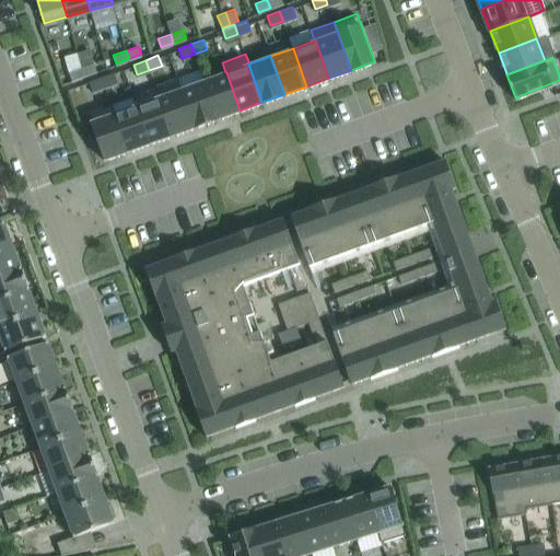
[(93,61),(81,66),(84,74),(96,70),(93,61)]
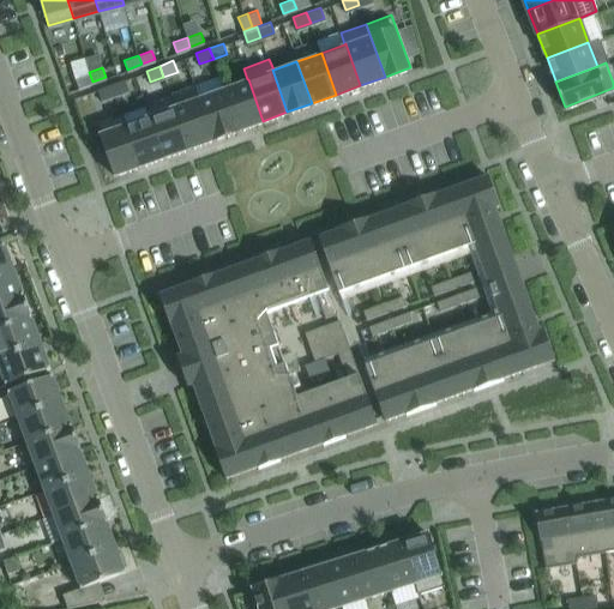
[(92,82),(89,72),(76,77),(78,86),(92,82)]
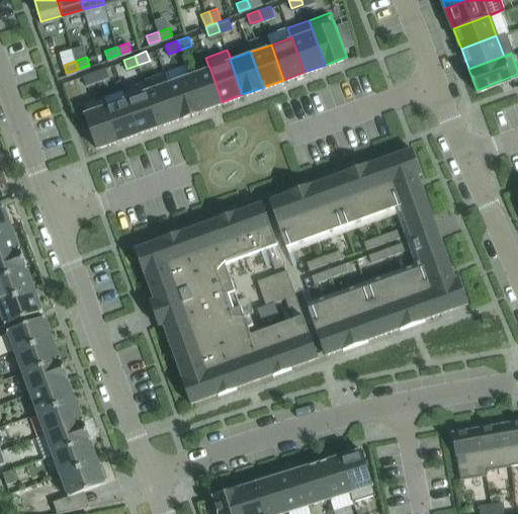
[(108,75),(105,66),(93,70),(97,79),(108,75)]
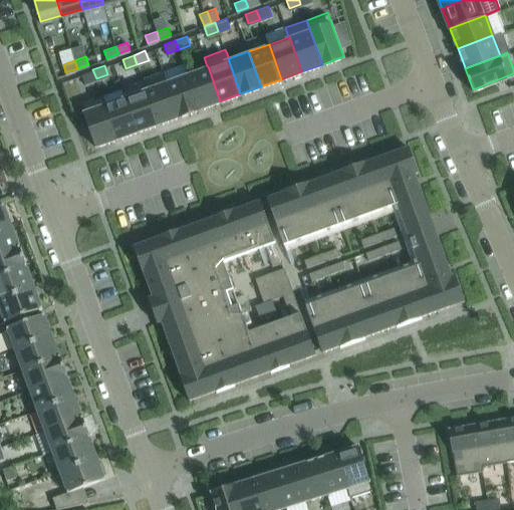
[(208,66),(207,66),(187,73),(200,108),(220,101),(208,66)]
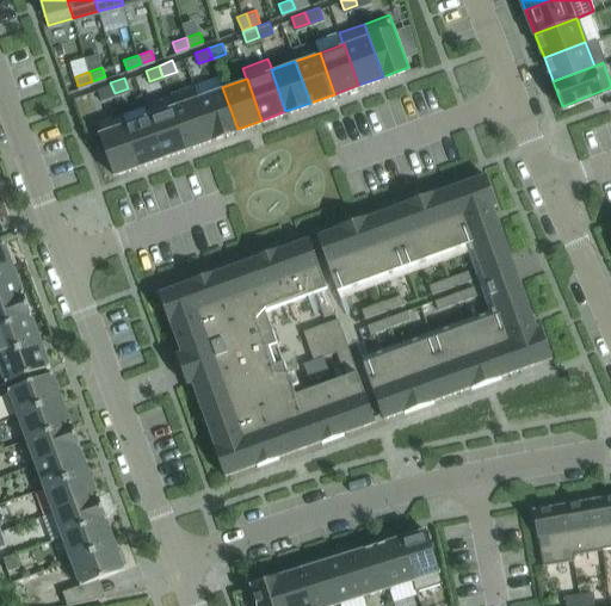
[(115,93),(110,82),(97,87),(102,99),(115,93)]
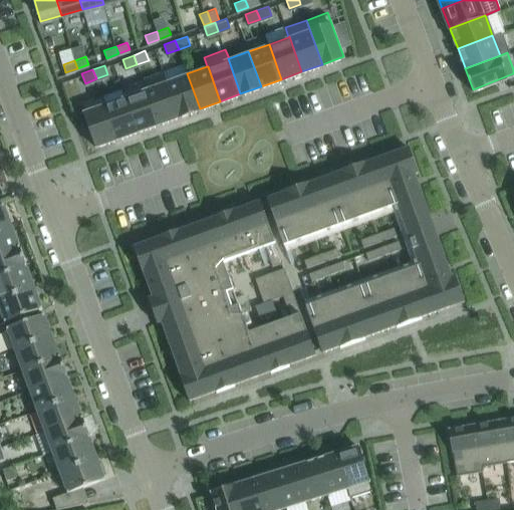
[(200,108),(187,73),(167,80),(179,115),(200,108)]
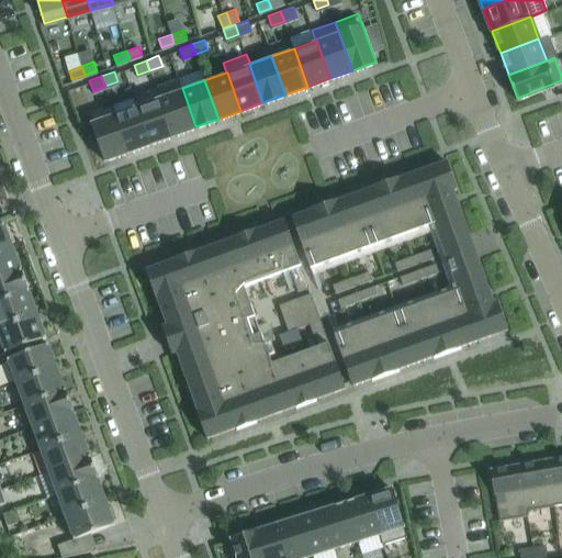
[(159,97),(160,96),(157,86),(133,95),(136,104),(137,104),(150,143),(173,135),(159,97)]
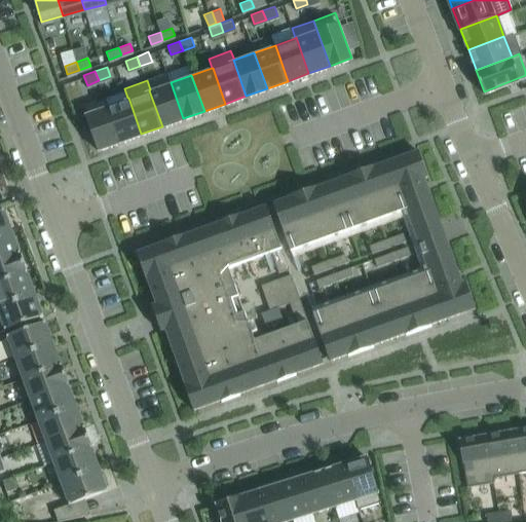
[(183,118),(171,82),(150,89),(149,90),(162,126),(183,118)]
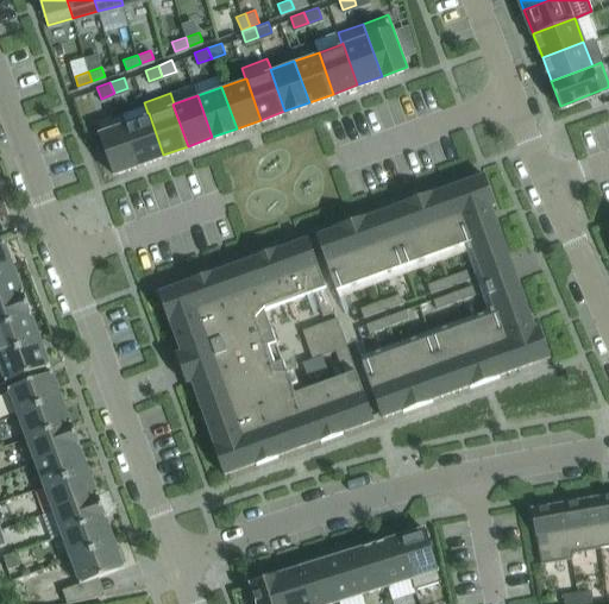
[(124,121),(125,121),(121,111),(95,120),(102,140),(98,142),(102,153),(107,152),(114,172),(139,163),(124,121)]
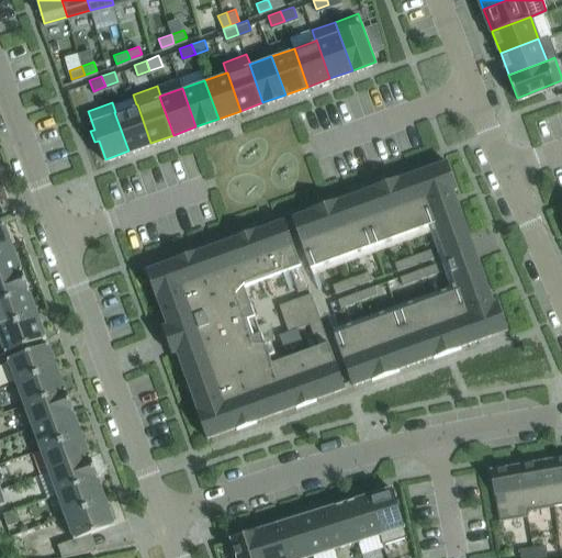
[(136,104),(115,112),(114,112),(128,151),(150,143),(137,104),(136,104)]
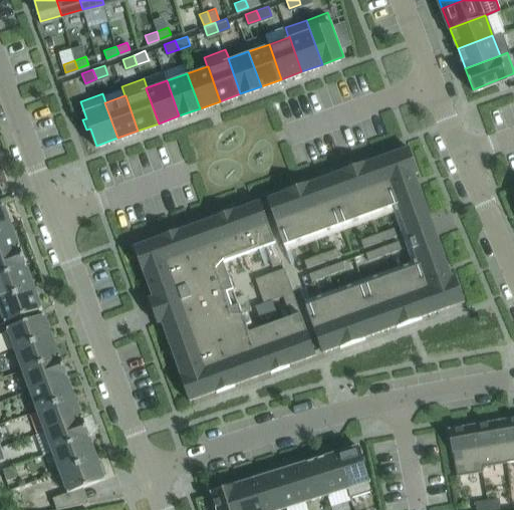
[(397,202),(404,222),(419,263),(305,303),(322,350),(339,343),(339,344),(364,336),(364,334),(365,334),(396,323),(397,324),(421,315),(421,314),(464,299),(455,274),(452,275),(428,211),(414,172),(418,170),(409,146),(365,161),(364,160),(340,169),(340,170),(308,181),(308,180),(283,189),(284,190),(267,196),(283,243),(397,202)]
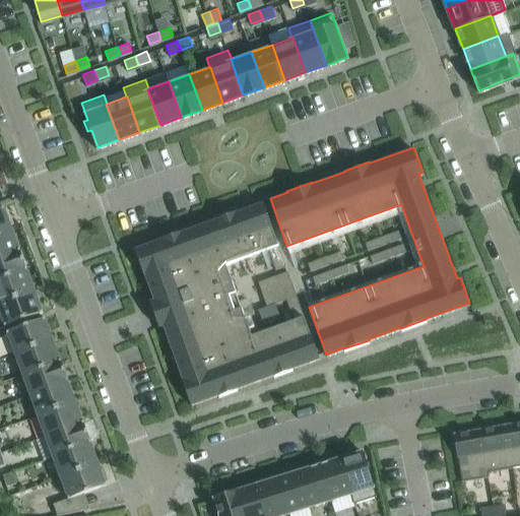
[(225,262),(267,247),(278,243),(263,201),(236,211),(236,209),(216,216),(217,217),(181,231),(180,230),(161,237),(161,238),(135,247),(144,272),(145,272),(154,298),(149,300),(154,314),(158,324),(164,323),(183,377),(182,378),(191,402),(218,393),(218,394),(237,387),(237,386),(273,373),(273,374),(293,368),(291,367),(319,357),(304,315),(294,318),(251,333),(225,262)]
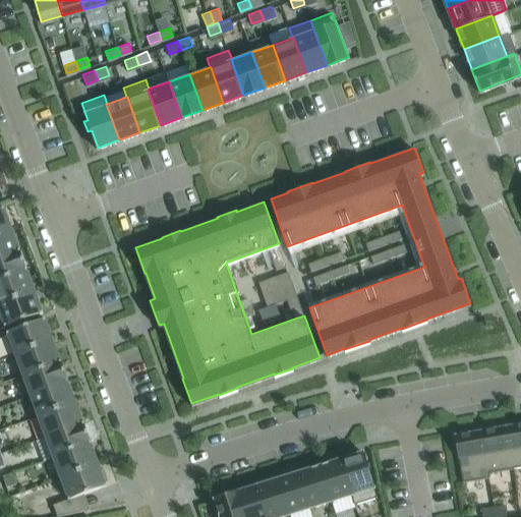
[(0,230),(11,226),(4,207),(3,205),(0,206),(0,230)]
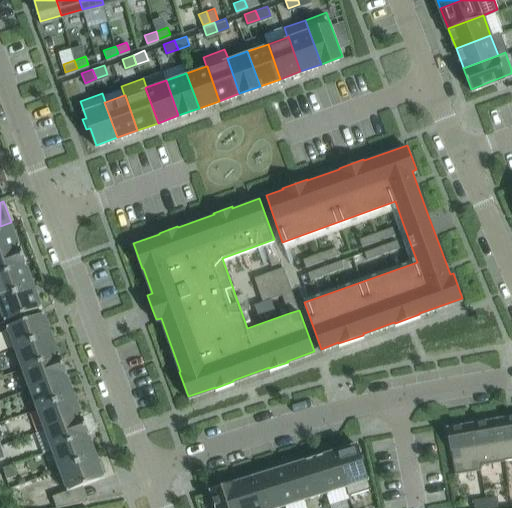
[(0,249),(18,243),(11,222),(0,226),(0,249)]
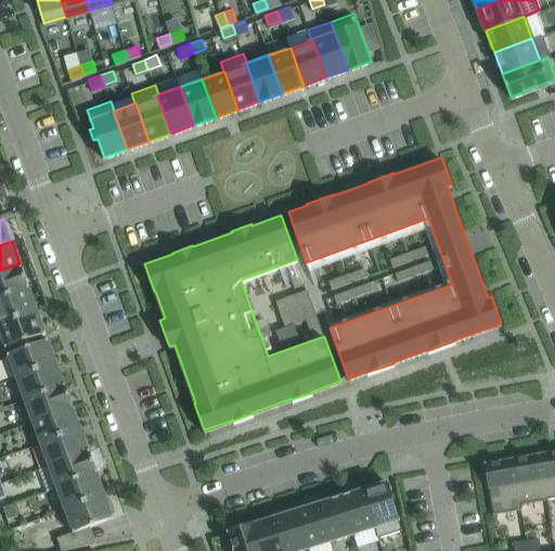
[(428,252),(425,244),(413,248),(415,256),(428,252)]
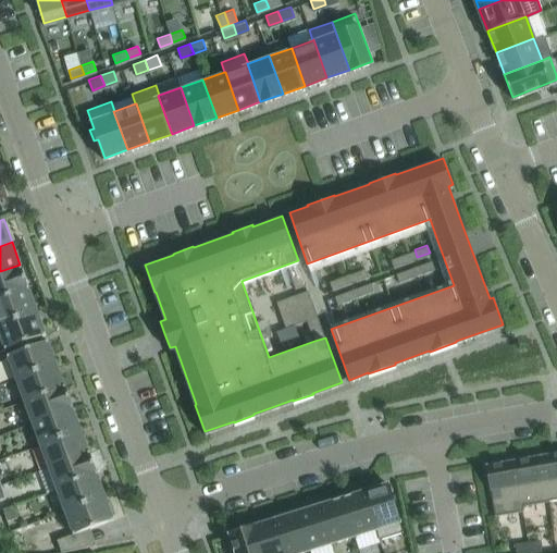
[(417,257),(415,249),(403,254),(406,261),(417,257)]
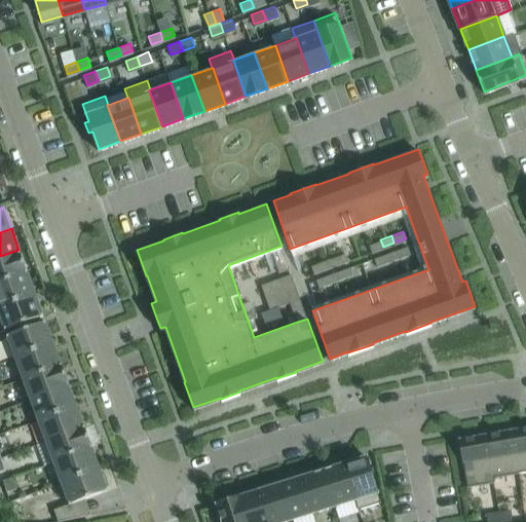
[(383,247),(380,239),(369,244),(371,251),(383,247)]
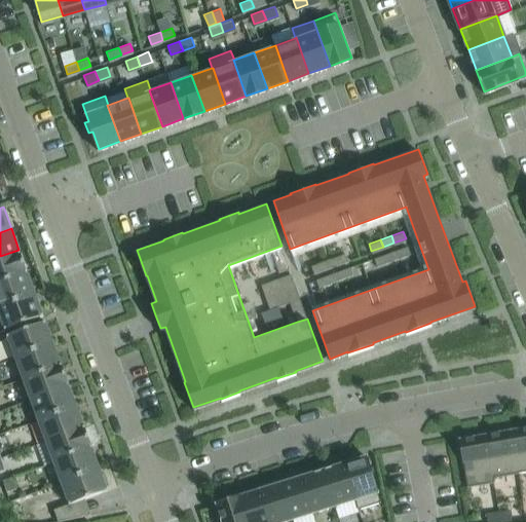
[(410,252),(408,245),(396,249),(399,256),(410,252)]
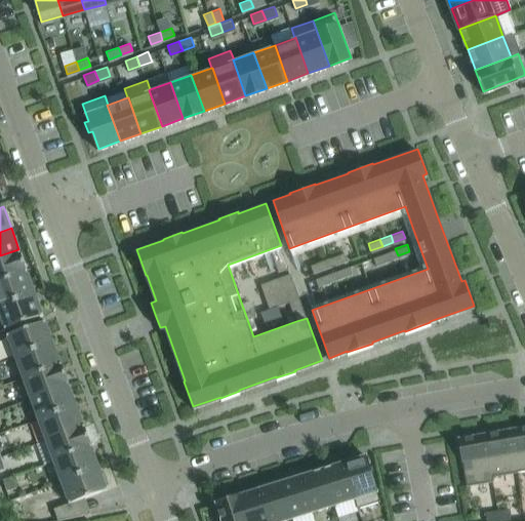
[(283,252),(281,245),(270,249),(273,256),(283,252)]
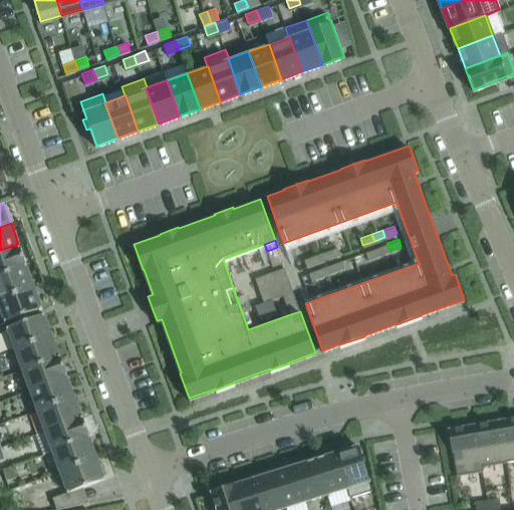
[(390,250),(387,243),(376,247),(378,254),(390,250)]
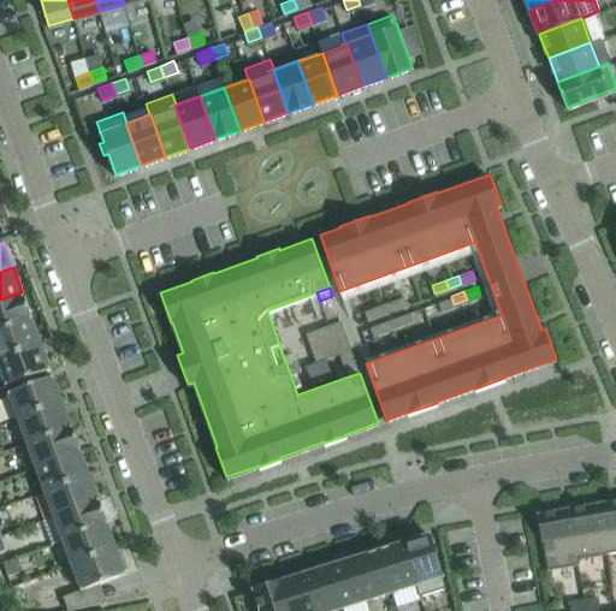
[(23,292),(22,292),(0,300),(0,327),(31,316),(23,292)]
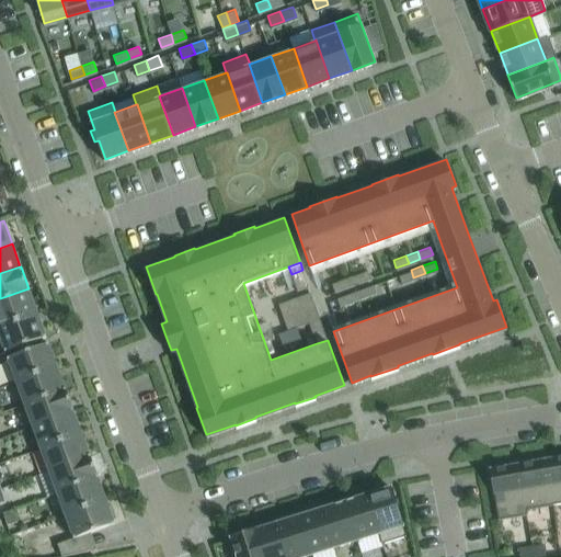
[(367,269),(355,273),(358,282),(370,277),(367,269)]
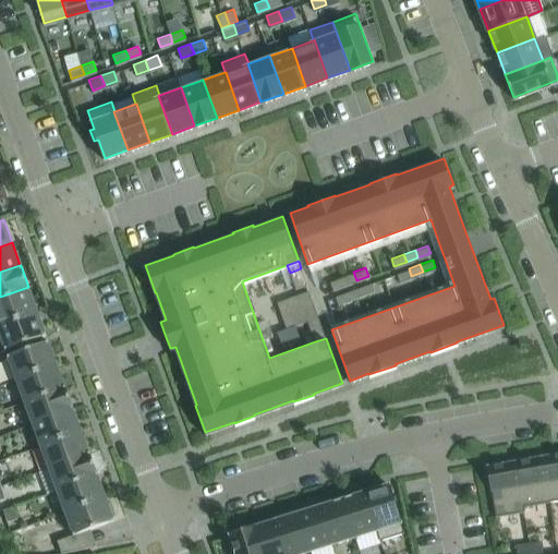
[(292,279),(303,275),(301,268),(290,273),(292,279)]
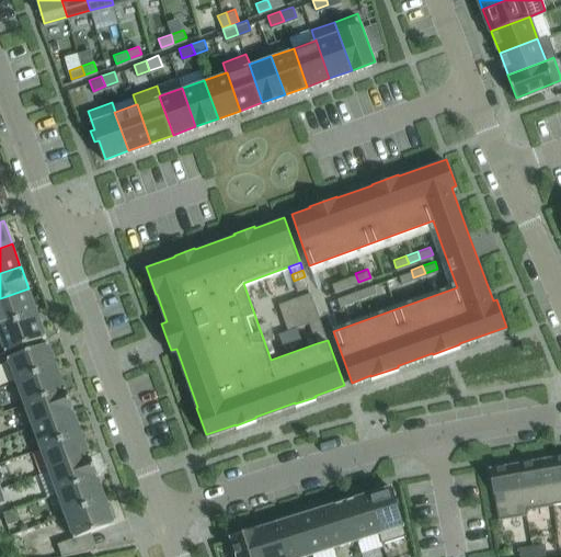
[(413,277),(411,270),(398,274),(401,282),(413,277)]
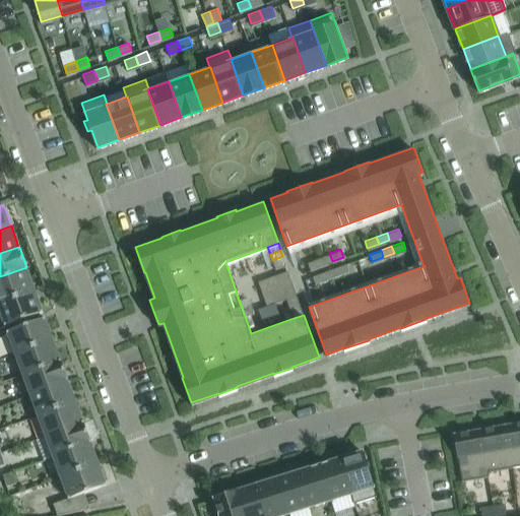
[(332,261),(329,253),(318,257),(321,264),(332,261)]
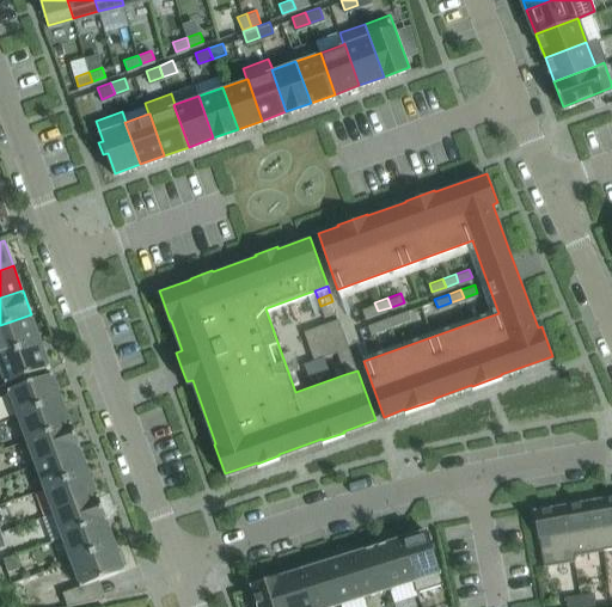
[(336,310),(332,301),(320,306),(324,314),(336,310)]
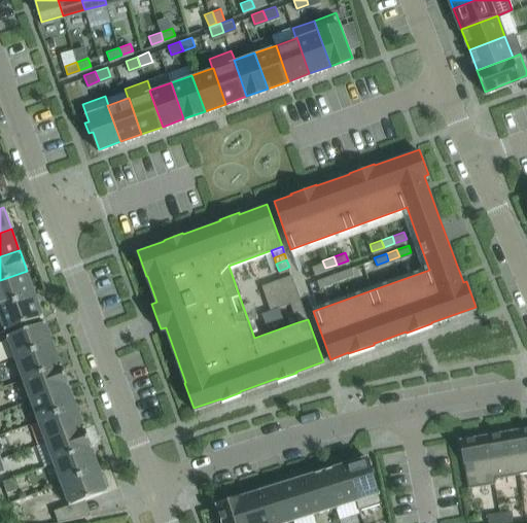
[(325,268),(322,260),(311,265),(314,272),(325,268)]
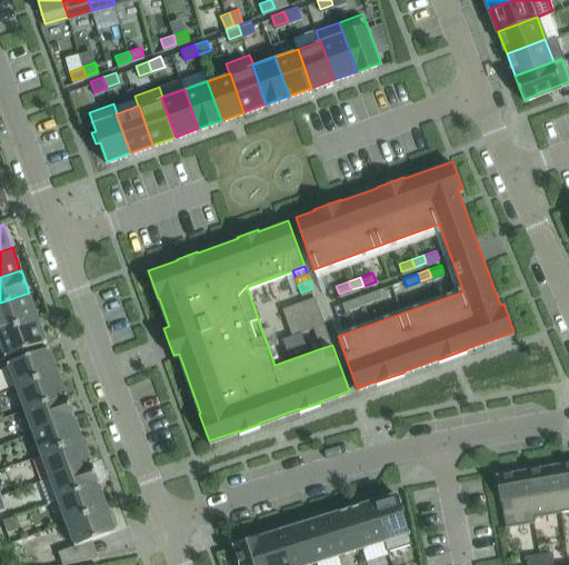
[(381,296),(378,287),(366,291),(369,300),(381,296)]
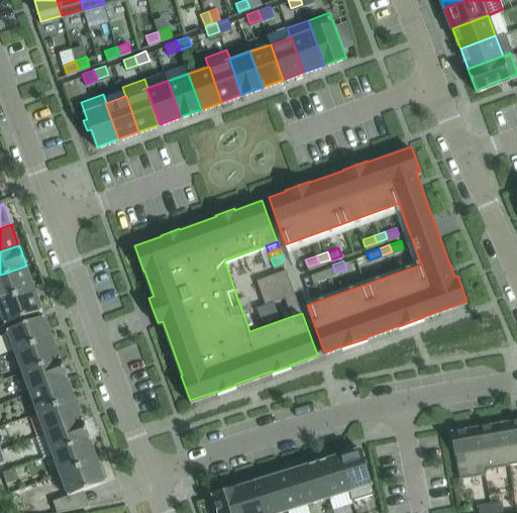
[(335,273),(332,265),(321,269),(324,277),(335,273)]
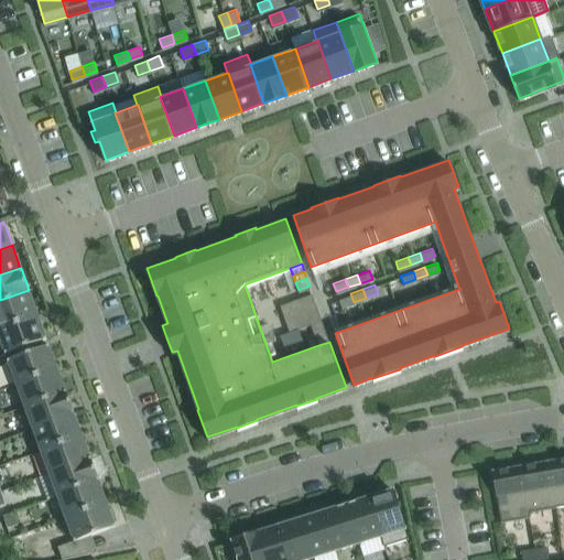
[(0,325),(36,312),(29,290),(0,300),(0,325)]
